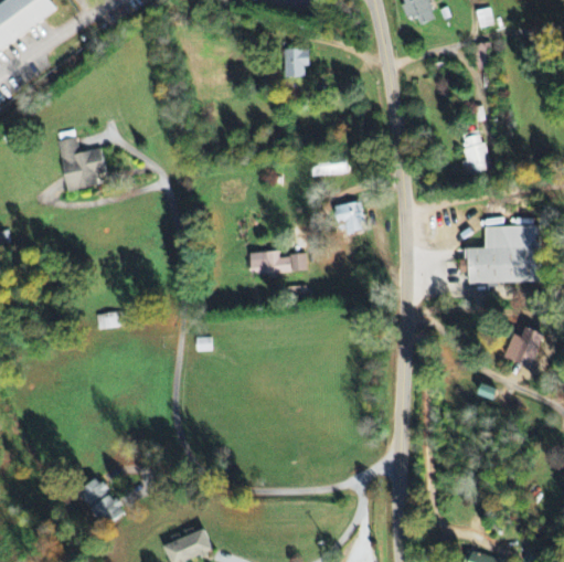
[(0,52),(59,14),(49,0),(3,0),(0,2),(0,52)]
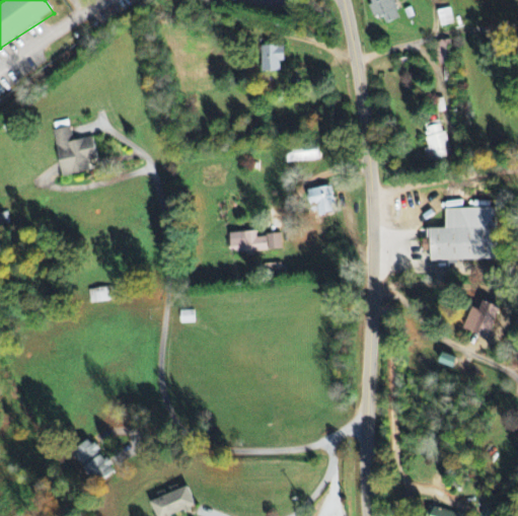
[(370,0),(371,2),(368,4),(373,16),(381,13),(385,22),(399,16),(391,0),(370,0)]
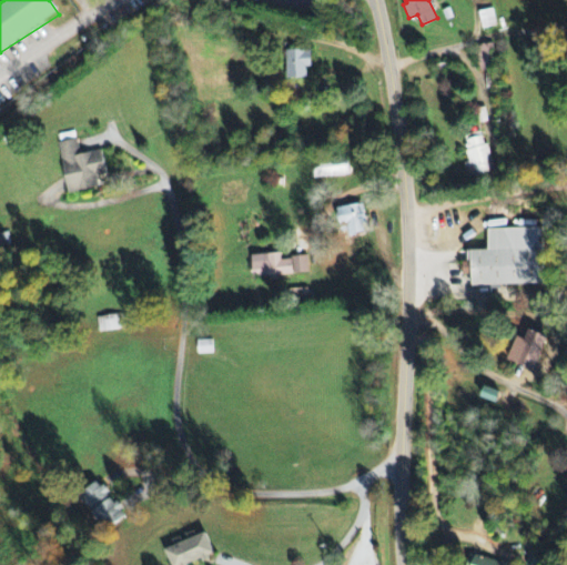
[(482,28),(496,24),(492,7),(478,10),(482,28)]
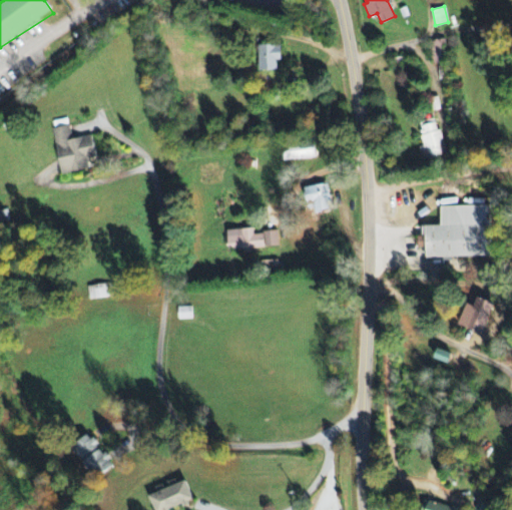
[(431,60),(444,58),(442,39),(429,40),(431,60)]
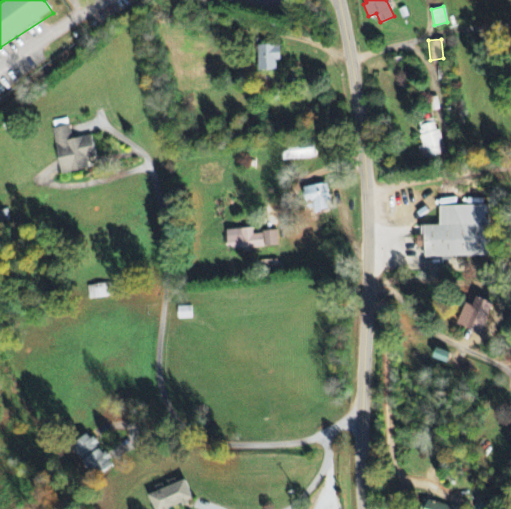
[(258,70),(277,70),(277,60),(280,60),(280,44),(258,45),(258,70)]
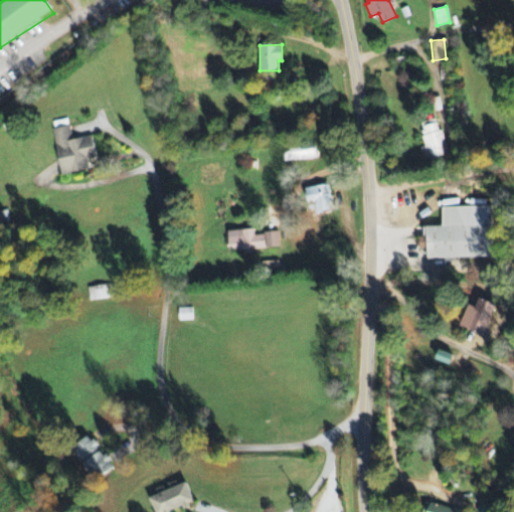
[(420,146),(423,160),(447,154),(437,117),(419,122),(424,145),(420,146)]
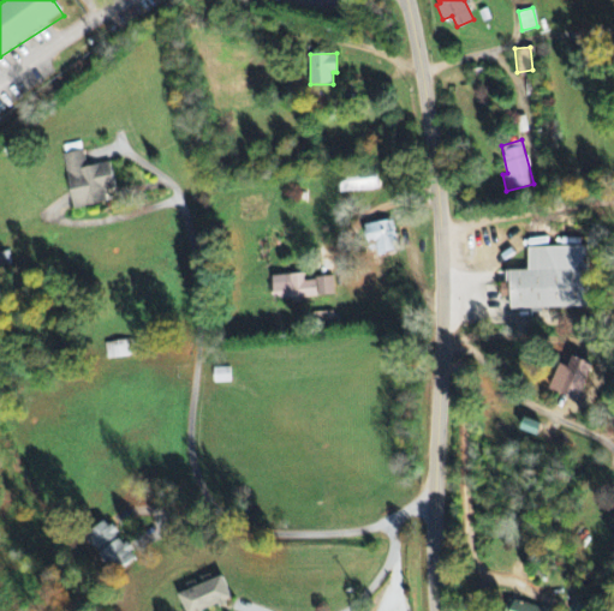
[(115,190),(109,162),(85,166),(83,150),(64,153),(73,208),(107,203),(105,192),(115,190)]
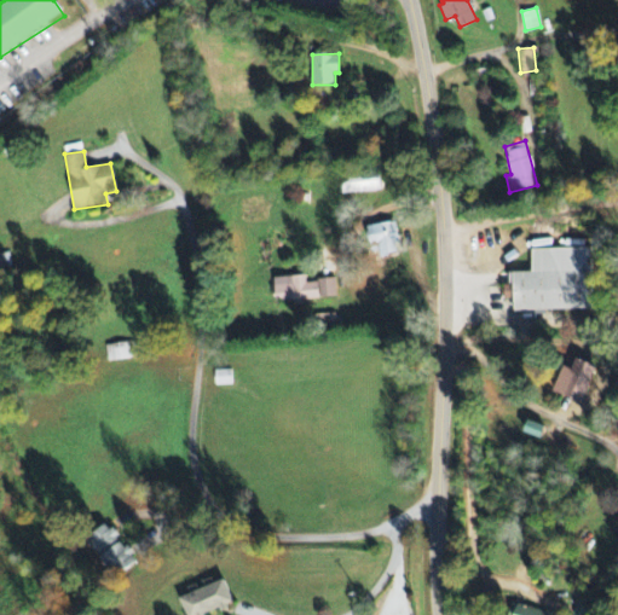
[(339,174),(340,192),(379,190),(377,172),(339,174)]
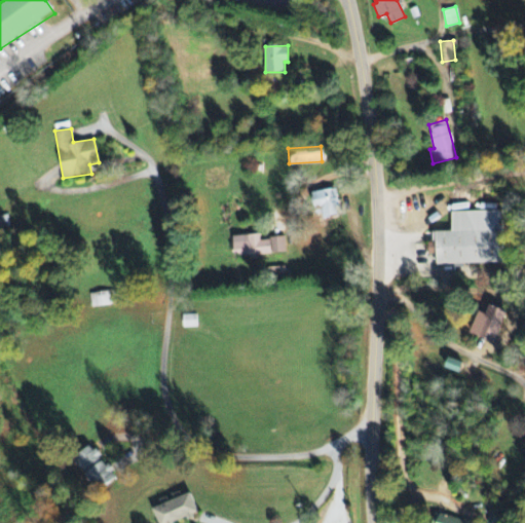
[(338,215),(336,188),(312,190),(314,207),(322,206),(323,216),(338,215)]
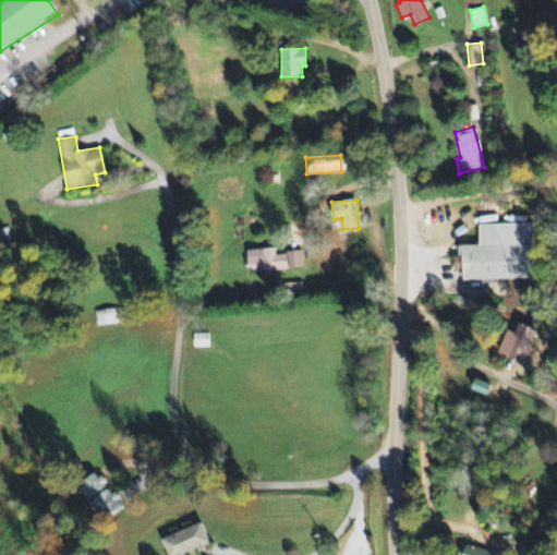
[(477,224),(479,244),(458,245),(458,256),(453,256),(453,269),(462,268),(463,280),(527,278),(524,222),(477,224)]
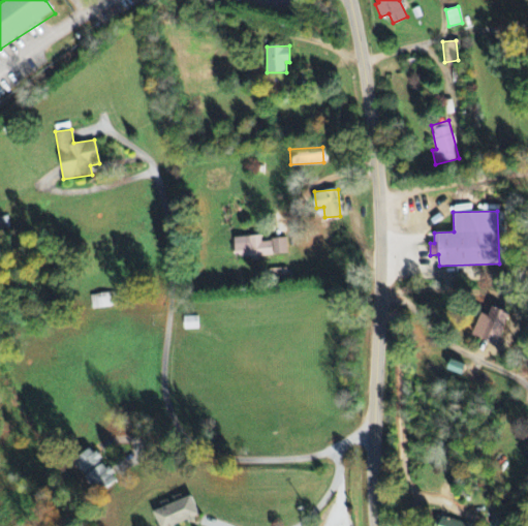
[(0,229),(8,228),(6,215),(0,215),(0,229)]
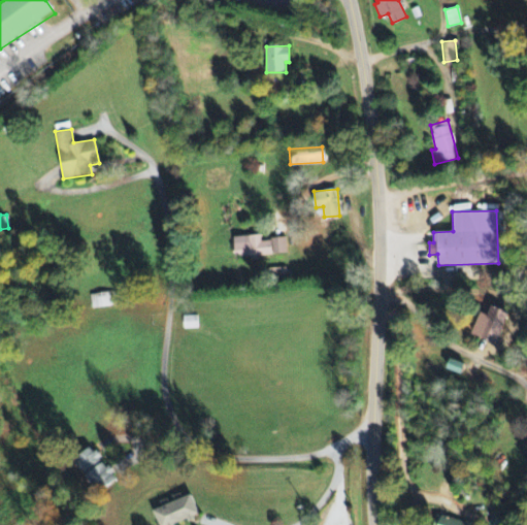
[(233,236),(234,258),(286,253),(285,237),(260,239),(259,234),(233,236)]
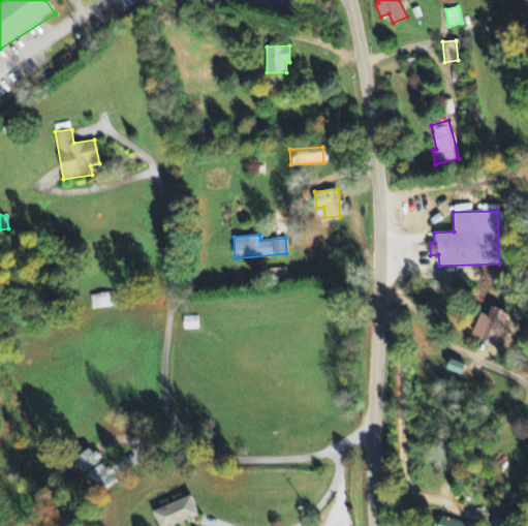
[(114,305),(112,291),(88,296),(91,309),(114,305)]
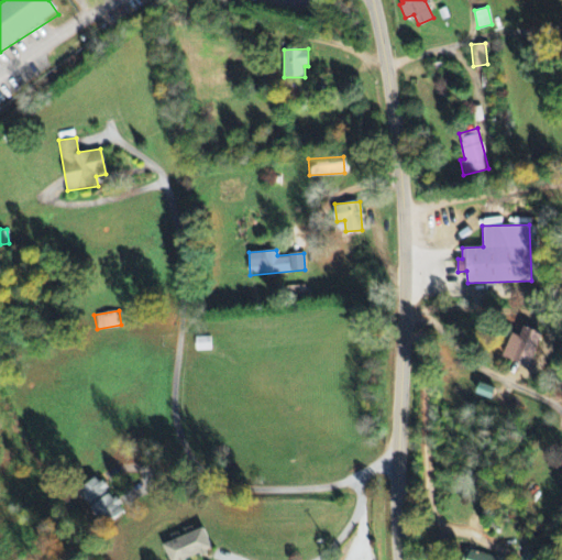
[(513,354),(532,360),(541,330),(520,325),(513,354)]
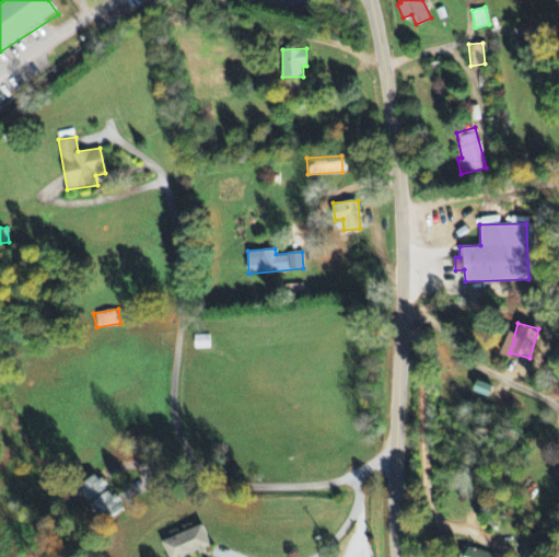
[(193,347),(208,347),(208,334),(193,335),(193,347)]
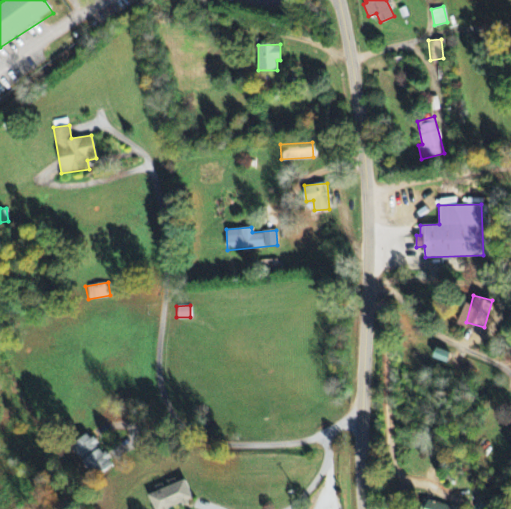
[(446,361),(449,350),(435,346),(432,357),(446,361)]
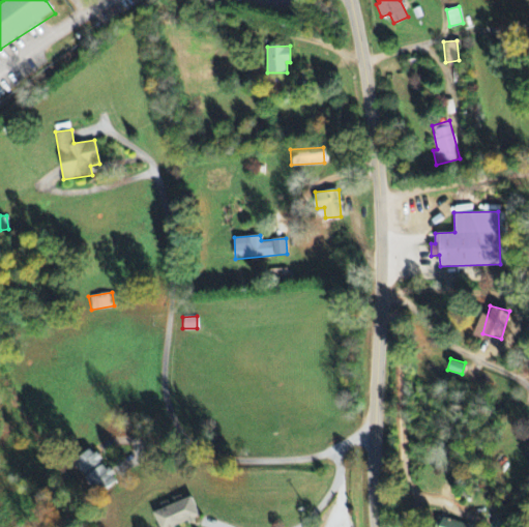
[(92,446),(72,460),(95,492),(114,478),(92,446)]
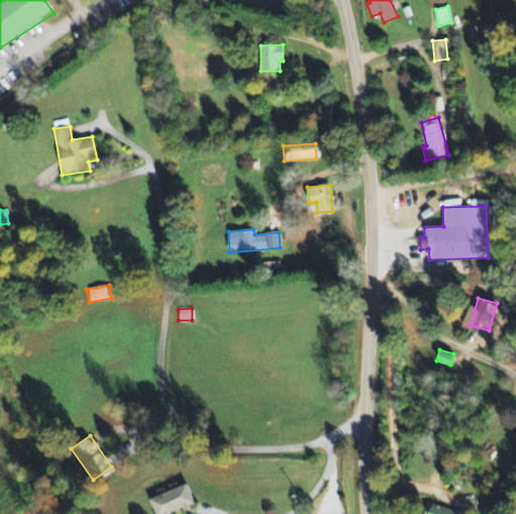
[(153,513),(159,513),(194,503),(187,483),(148,496),(153,513)]
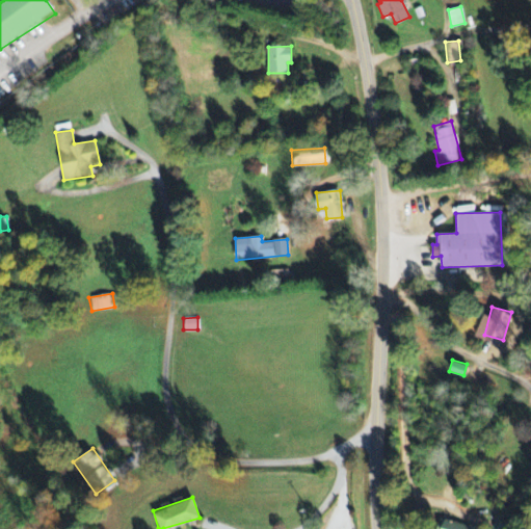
[(472,528),(474,526),(445,518),(442,528),(472,528)]
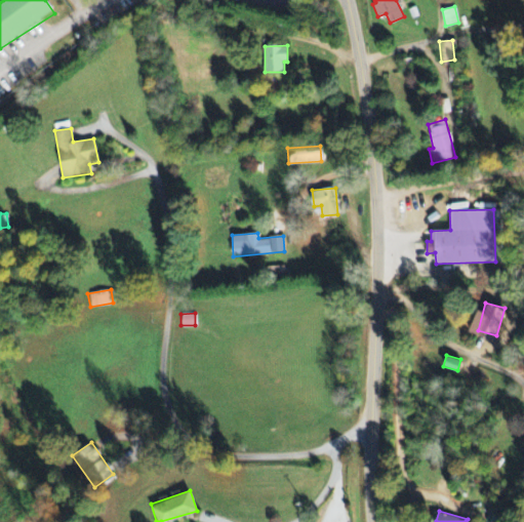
All buildings are outlined.
